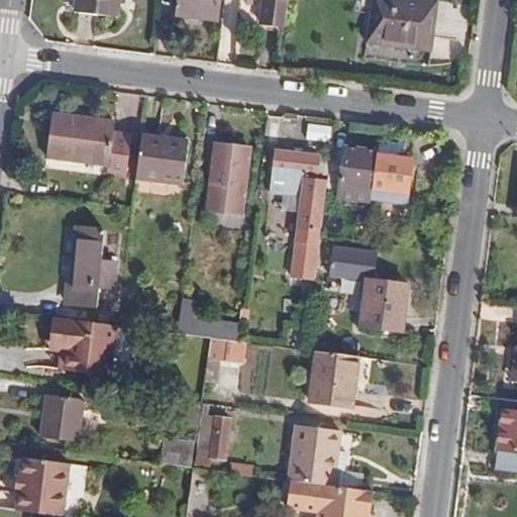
[(119,0),(77,0),(76,13),(118,17),(119,0)]
